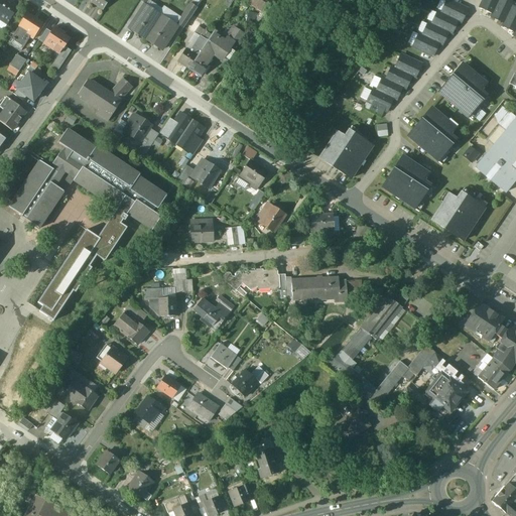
[(17,9),(4,0),(0,0),(0,23),(5,27),(17,9)]
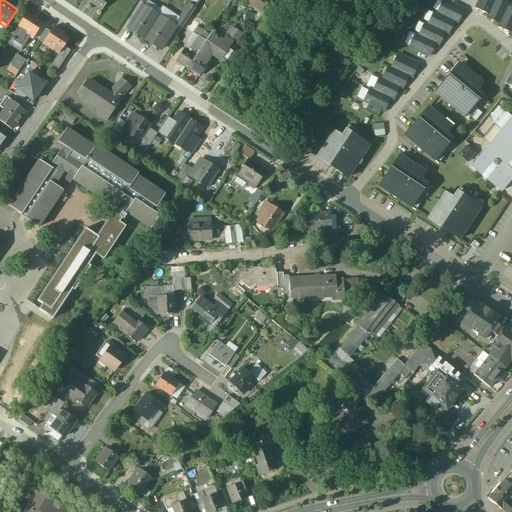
[(93,0),(91,3),(102,11),(109,0),(93,0)]
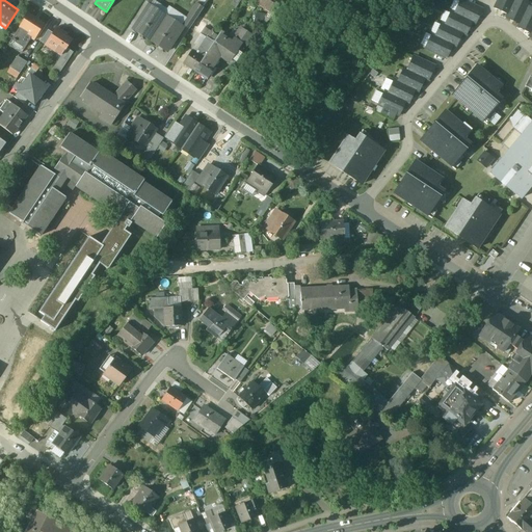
[(482,10),(461,0),(455,14),(454,14),(472,22),(472,23),(475,24),(482,10)]
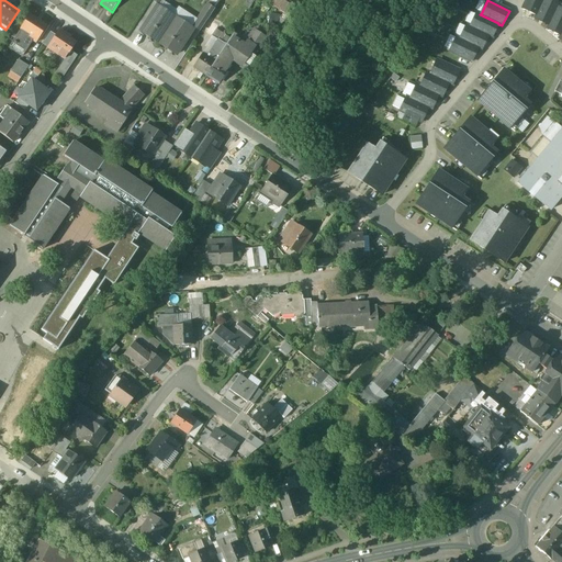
[(526,0),(523,9),(537,15),(543,0),(526,0)]
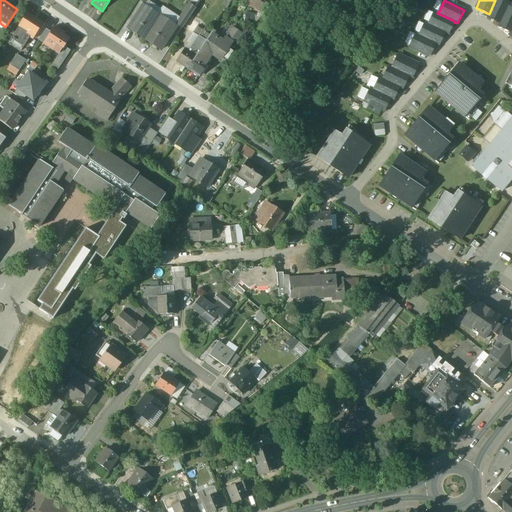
[(502,0),(495,0),(489,14),(487,17),(500,23),(508,7),(510,4),(502,0)]
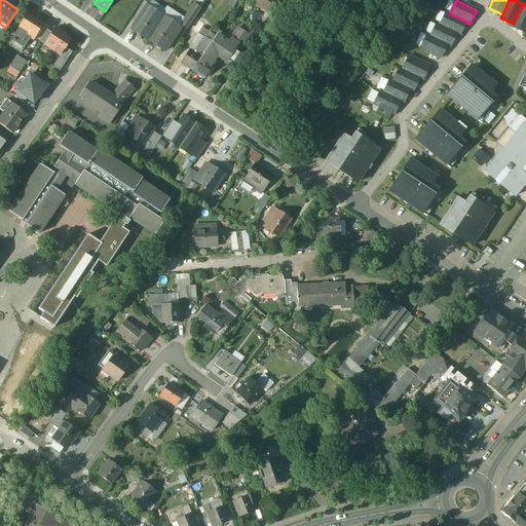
[(195,4),(182,25),(188,29),(201,8),(195,4)]
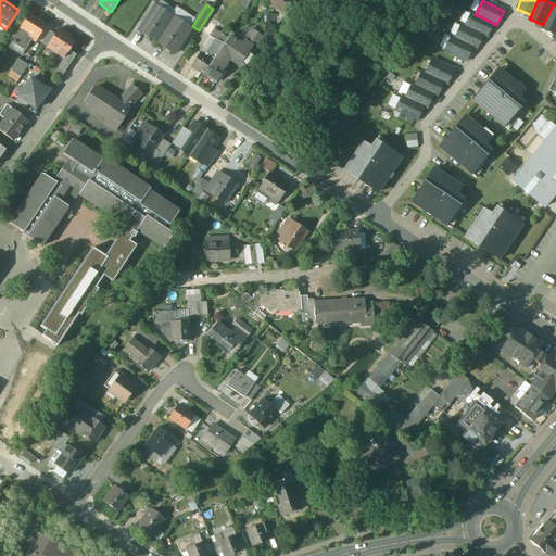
[(174,19),(155,7),(139,30),(158,42),(174,19)]
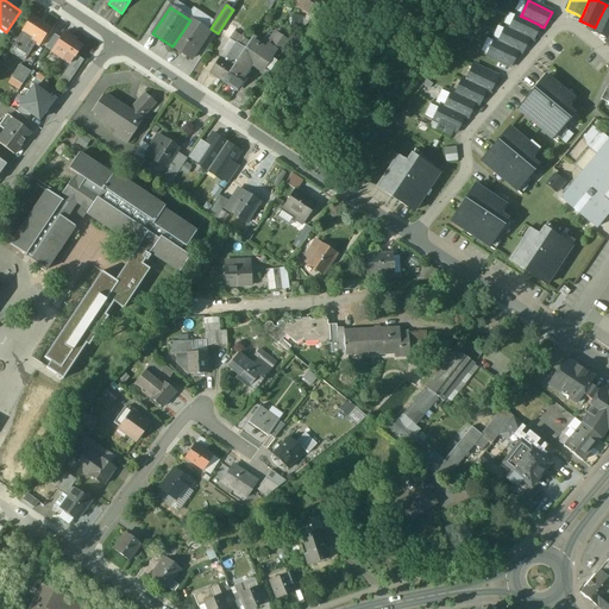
[(608,10),(604,8),(595,27),(592,31),(608,38),(608,36),(608,10)]
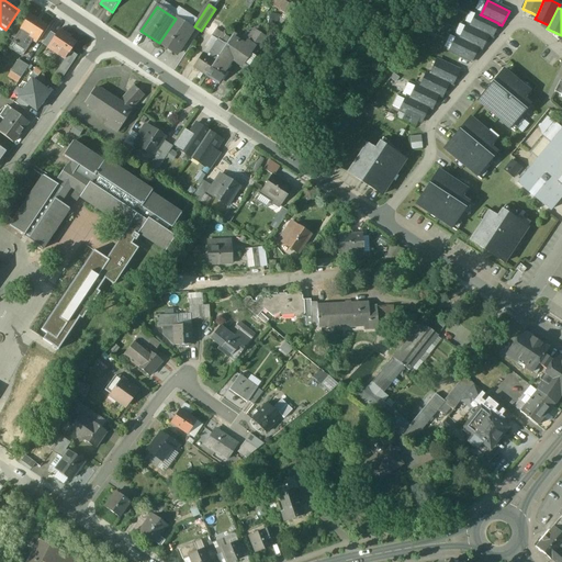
[(498,23),(480,14),(481,14),(476,12),(470,26),(489,35),(489,36),(492,37),(498,24),(498,23)]
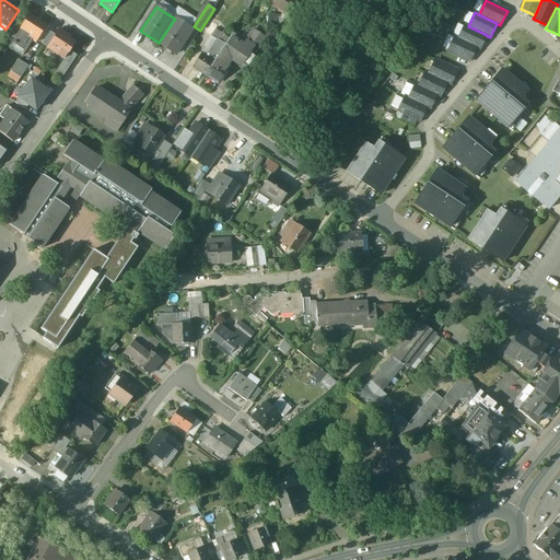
[(47,28),(30,15),(12,42),(13,43),(13,44),(15,46),(16,45),(27,53),(34,43),(36,45),(47,28)]
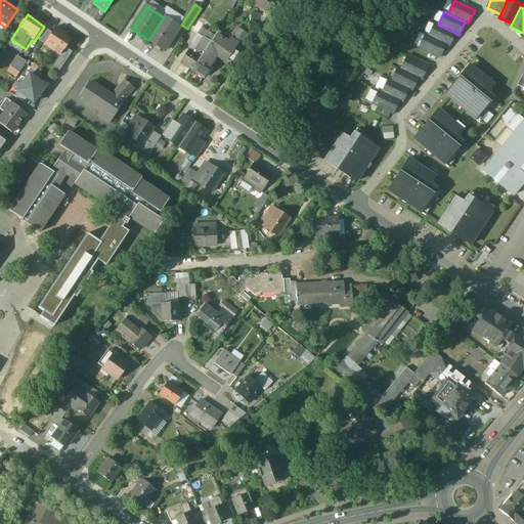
[(180,28),(164,17),(148,40),(165,51),(180,28)]
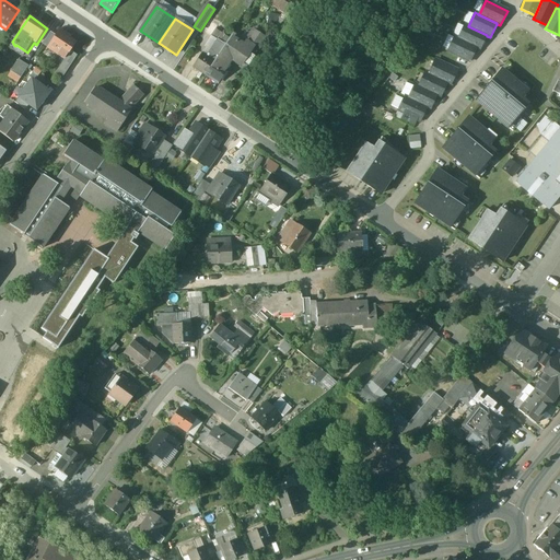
[(217,28),(211,24),(206,33),(211,36),(217,28)]
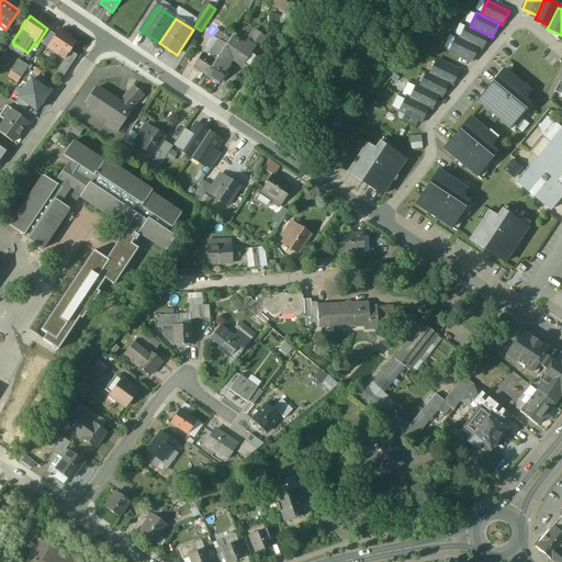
[(489,35),(470,26),(467,24),(460,38),(479,47),(478,48),(482,49),(489,36),(489,35)]
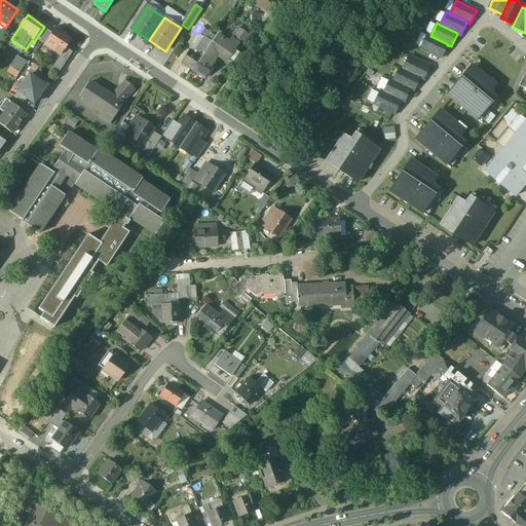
[(238,28),(231,39),(236,42),(243,31),(238,28)]
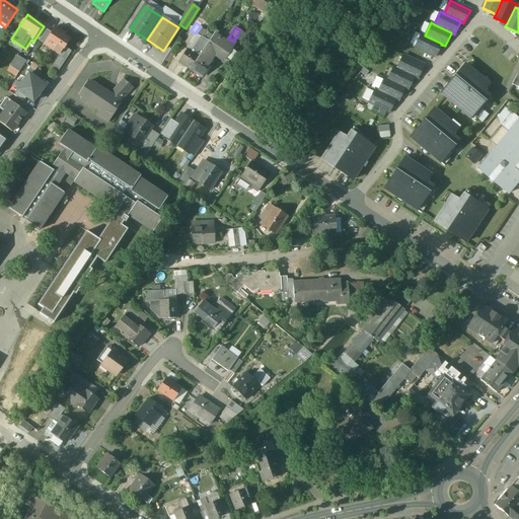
[(70,40),(55,29),(52,33),(47,42),(55,48),(53,51),(60,55),(65,48),(70,40)]
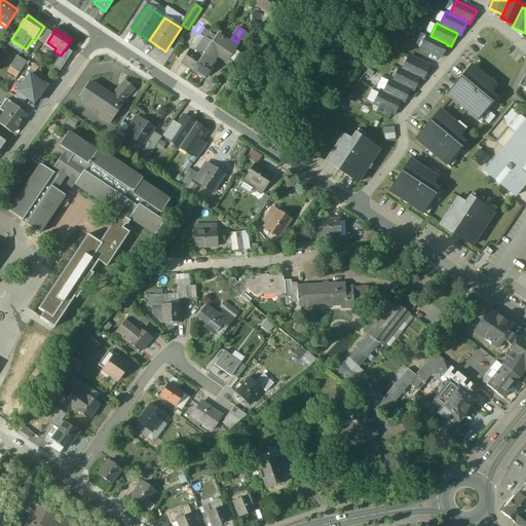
[(52,34),(47,31),(40,41),(45,44),(47,42),(52,34)]
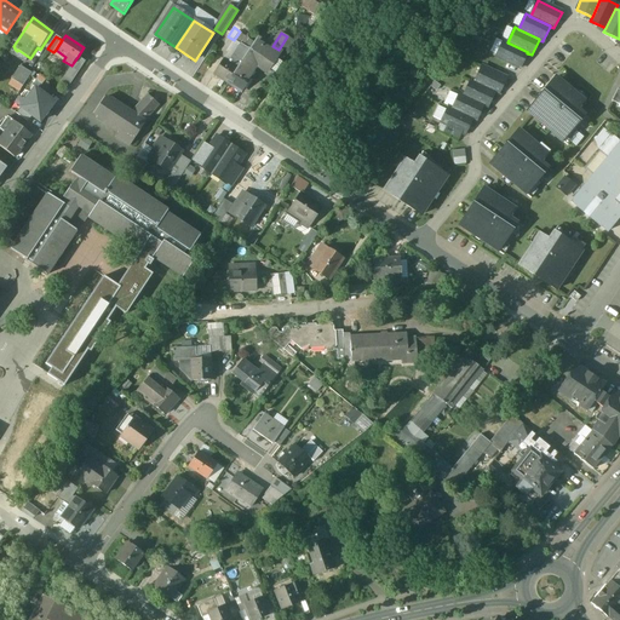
[(294,42),(287,36),(279,50),(277,50),(280,51),(279,52),(286,56),(294,42)]
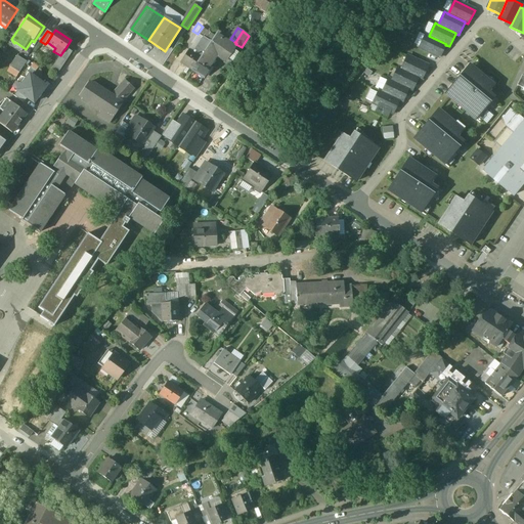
[(215,36),(208,32),(204,37),(211,42),(215,36)]
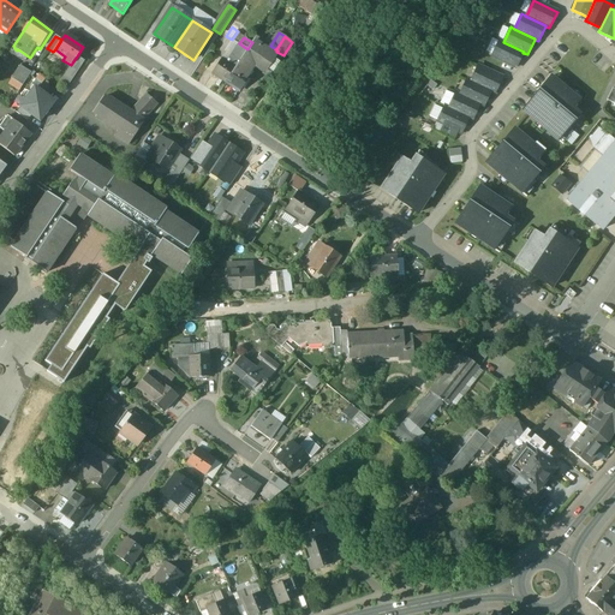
[(524,52),(503,42),(500,40),(491,57),(515,67),(523,53),(524,52)]
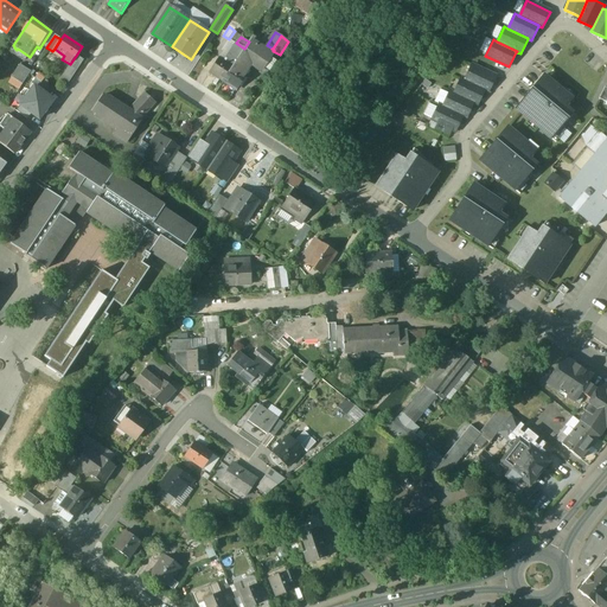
[(232,66),(223,81),(236,89),(250,69),(244,65),(247,61),(255,65),(264,51),(263,50),(249,42),(244,49),(232,66)]
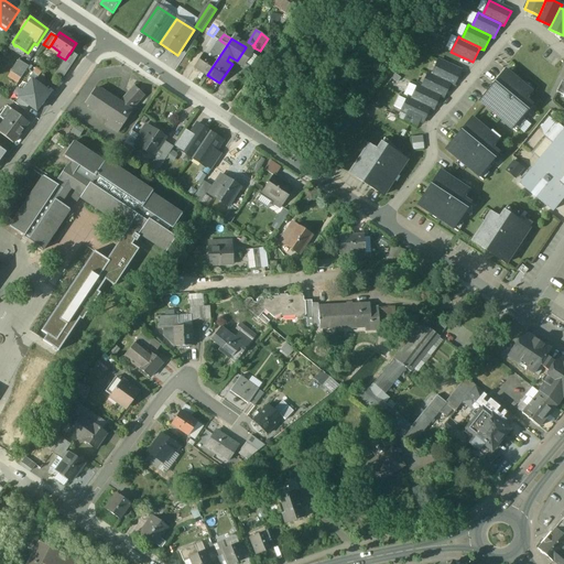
[(219,40),(210,54),(213,55),(210,58),(216,62),(227,45),(219,40)]
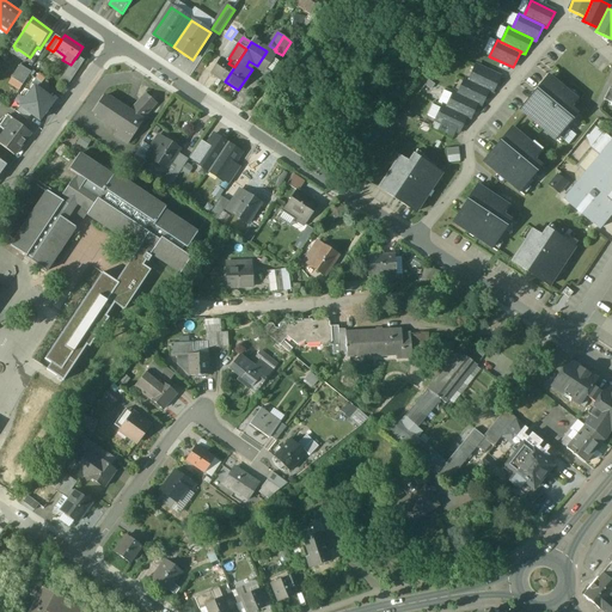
[(267,51),(257,66),(261,69),(264,68),(275,51),(276,50),(274,49),(275,49),(269,46),(265,50),(267,51)]
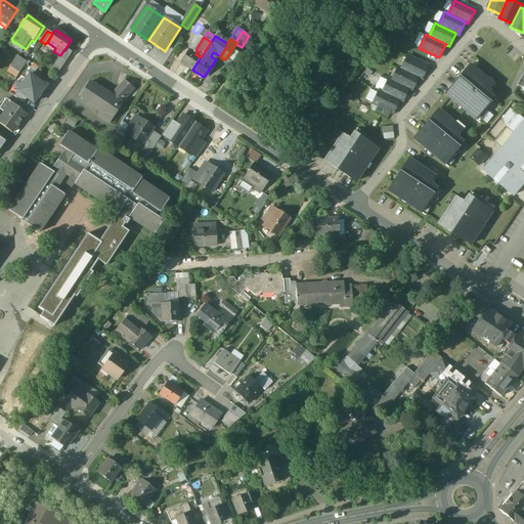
[(235,44),(226,58),(223,59),(220,56),(219,57),(219,58),(223,61),(228,59),(232,61),(242,47),(235,44)]
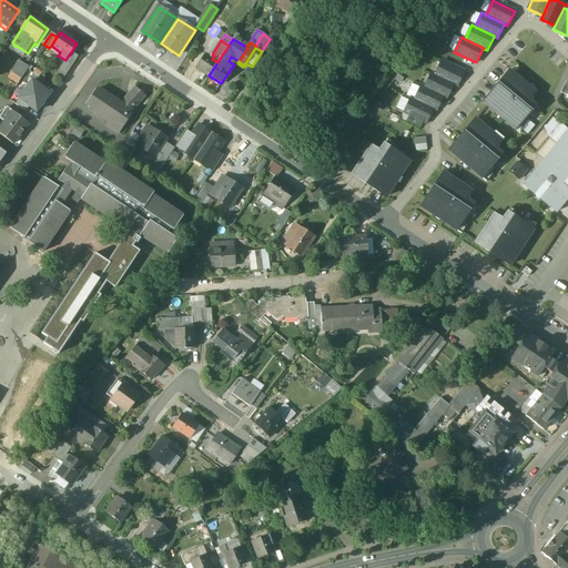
[(66,60),(57,73),(64,79),(79,57),(71,52),(66,60)]
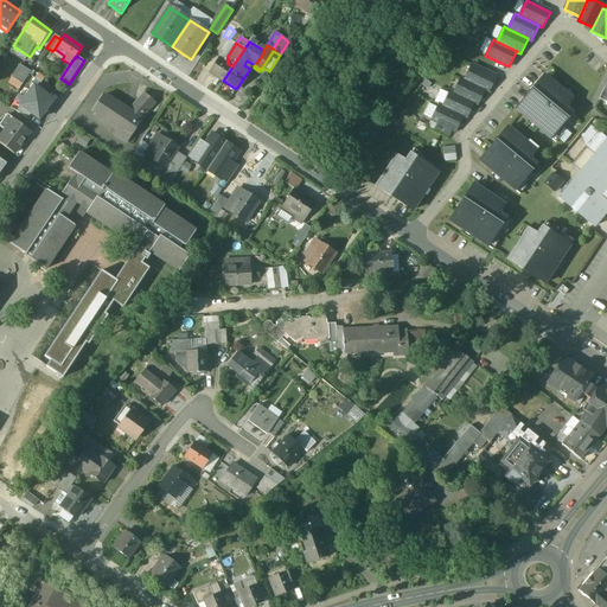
[(227,63),(219,58),(210,71),(223,81),(232,66),(227,63)]
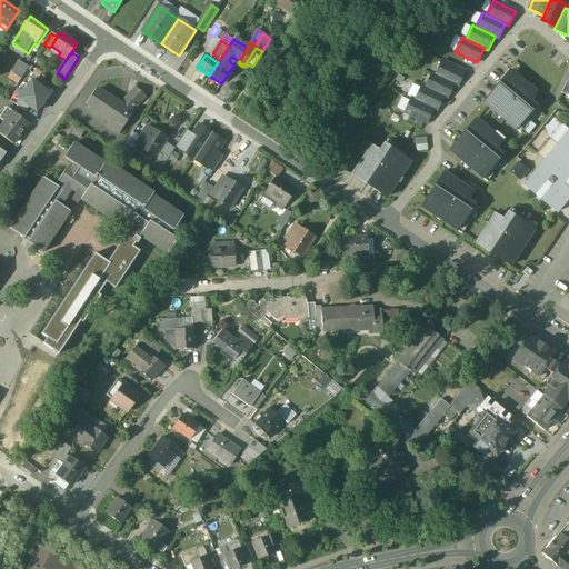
[(29,68),(19,61),(10,73),(20,80),(28,70),(29,68)]
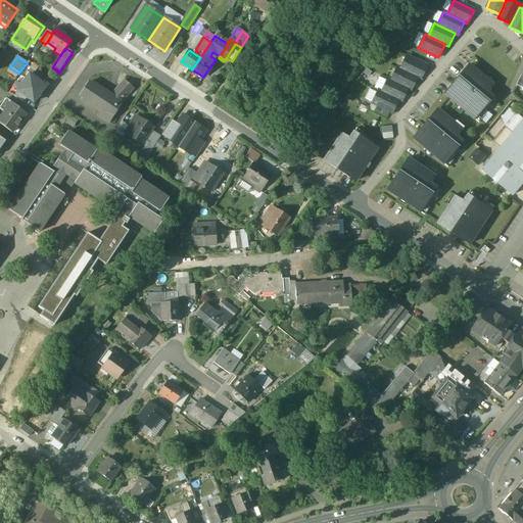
[(427,65),(407,56),(400,68),(400,69),(418,78),(417,78),(421,80),(427,65)]
